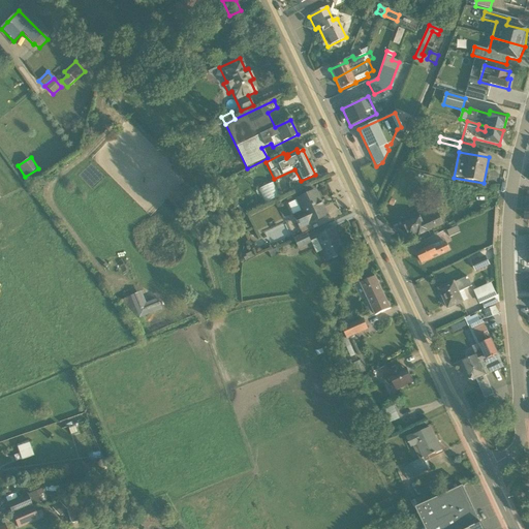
[(273,183),(259,189),(267,205),(280,197),(273,183)]
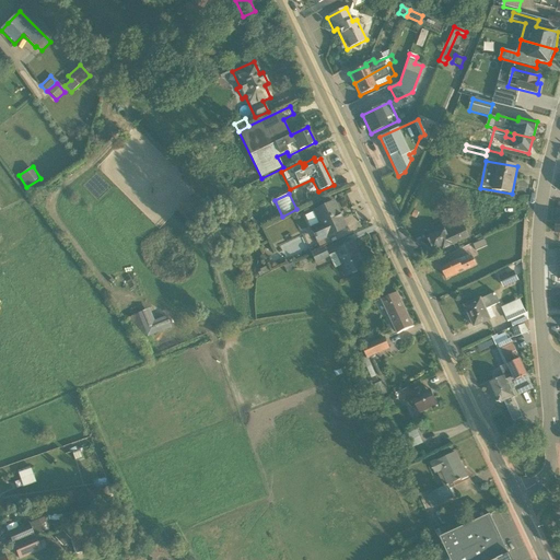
[(346,230),(333,203),(304,217),(319,248),(330,244),(327,238),(346,230)]
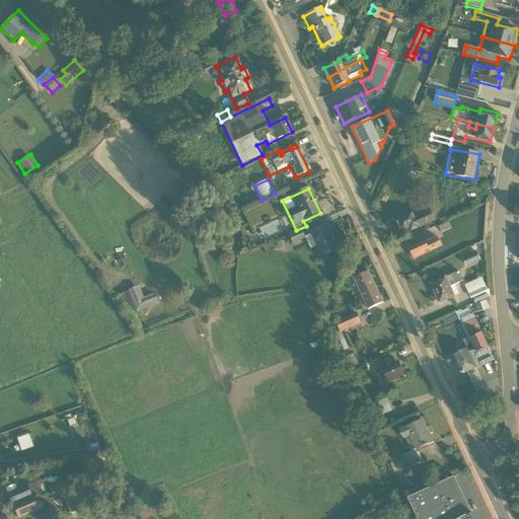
[(421,209),(396,221),(400,228),(401,228),(403,232),(409,229),(410,232),(435,220),(429,207),(433,205),(429,197),(417,203),(421,209)]
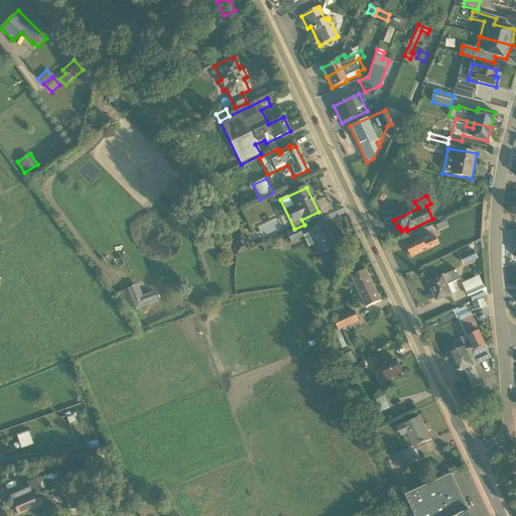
[(263,237),(281,228),(277,218),(259,226),(263,237)]
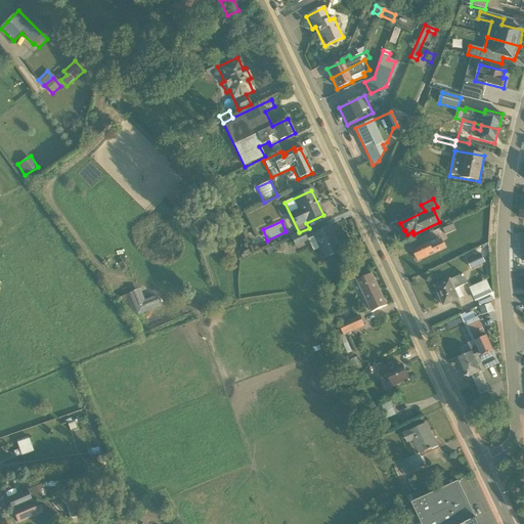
[(452,224),(442,229),(445,235),(455,230),(452,224)]
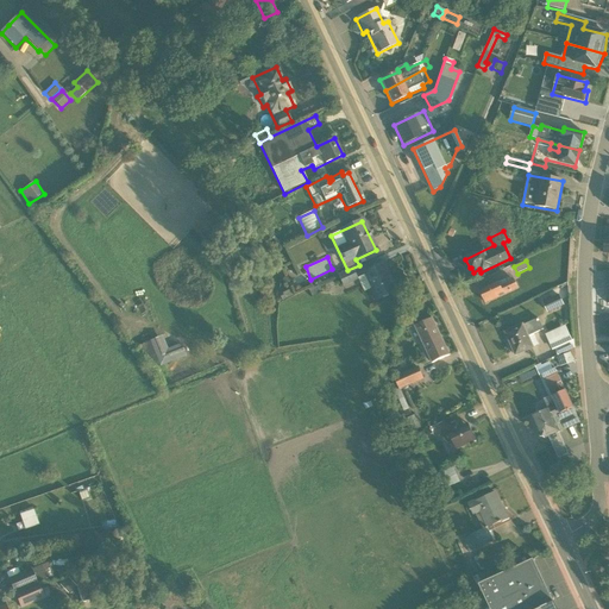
[(389,277),(383,265),(357,278),(364,293),(369,289),(375,301),(394,292),(387,278),(389,277)]
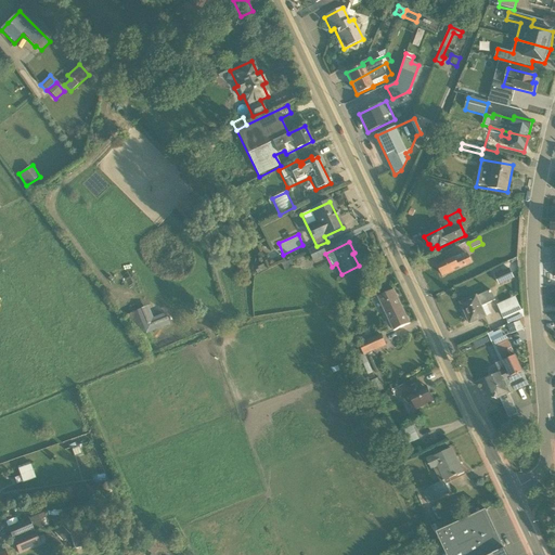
[(325,255),(321,245),(307,253),(311,261),(325,255)]
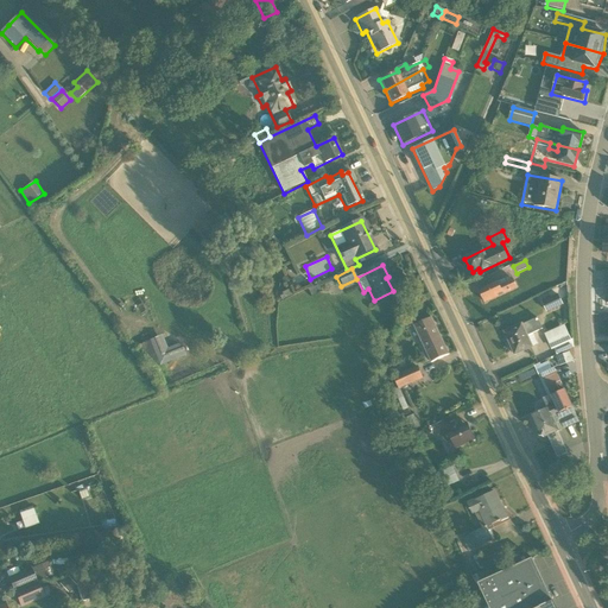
[(498,282),(479,290),(486,304),(519,289),(514,280),(501,286),(498,282)]
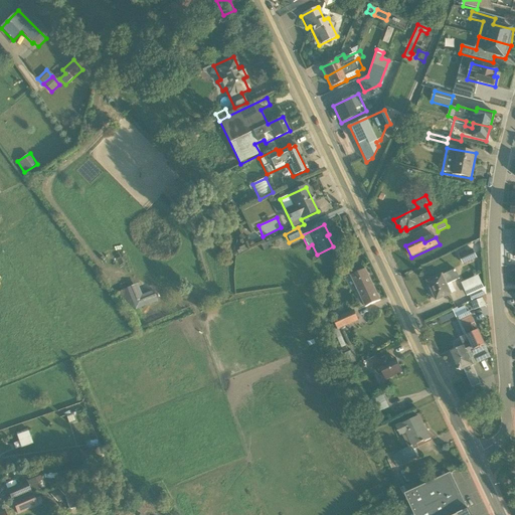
[(472,242),(456,249),(459,255),(475,248),(472,242)]
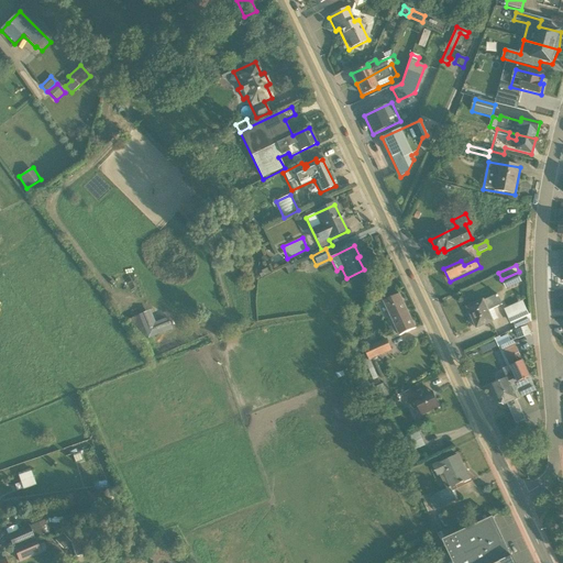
[(517,275),(503,282),(507,293),(521,286),(517,275)]
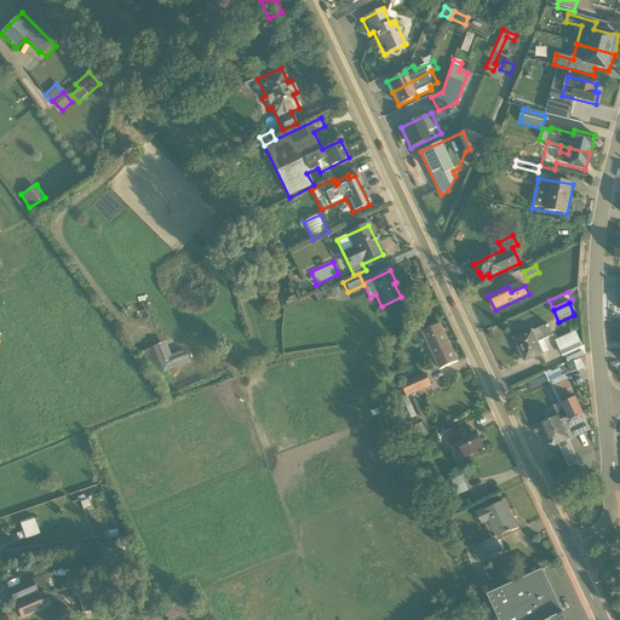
[(440,325),(422,333),(441,371),(458,362),(440,325)]
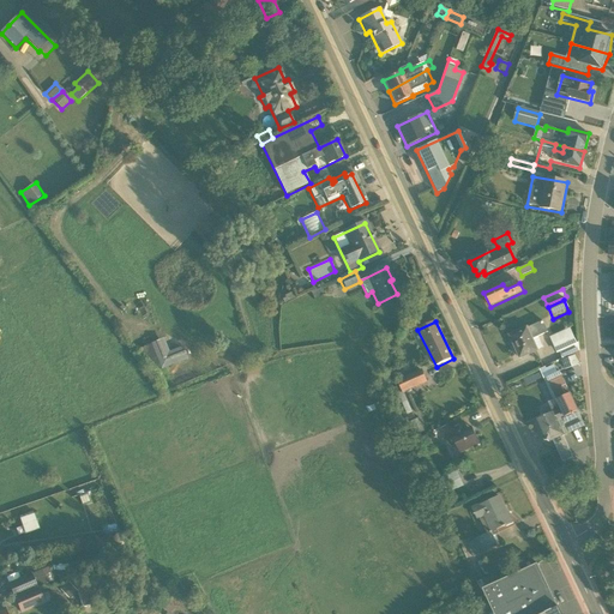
[(543,349),(539,338),(548,333),(542,321),(509,336),(519,359),(543,349)]
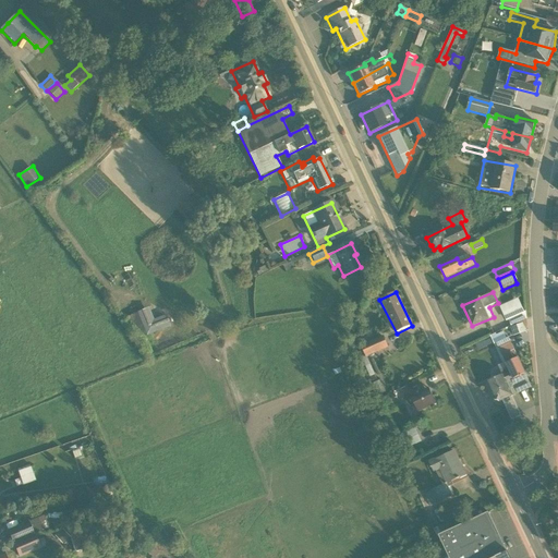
[(518,299),(499,307),(506,322),(508,320),(510,327),(513,336),(524,332),(521,322),(525,319),(525,313),(518,299)]
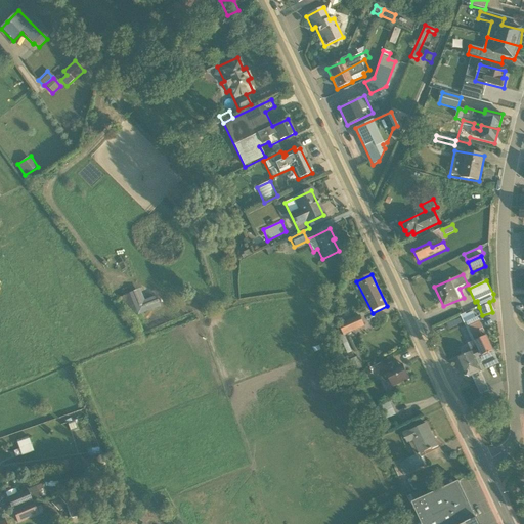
[(134,295),(141,312),(160,305),(158,298),(145,303),(140,292),(134,295)]
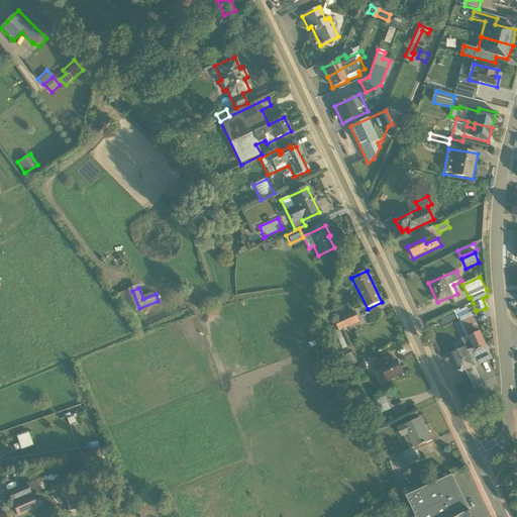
[(459,318),(457,320),(467,339),(461,341),(466,348),(475,368),(492,359),(471,314),(469,315),(466,309),(457,312),(459,318)]
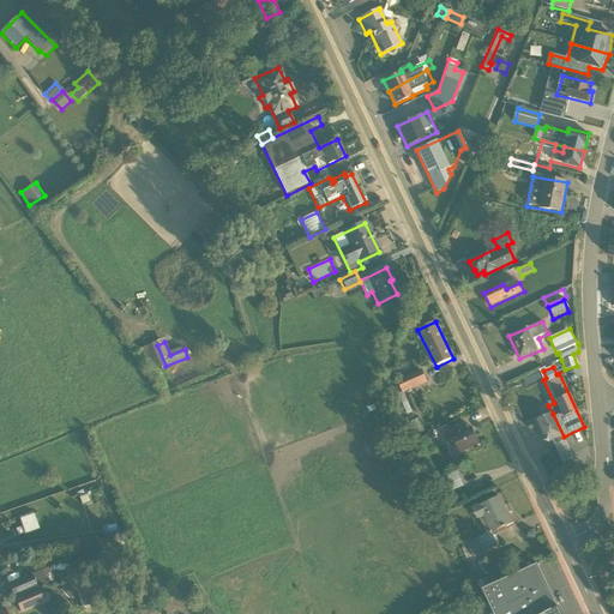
[(407,391),(427,383),(421,369),(401,378),(407,391)]
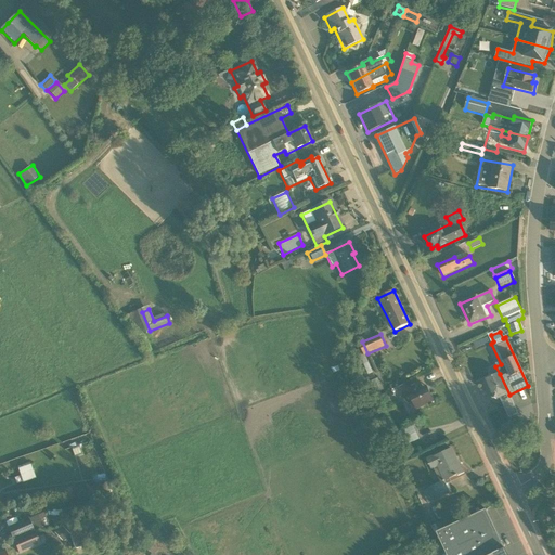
[(500,374),(483,381),(493,402),(510,395),(500,374)]
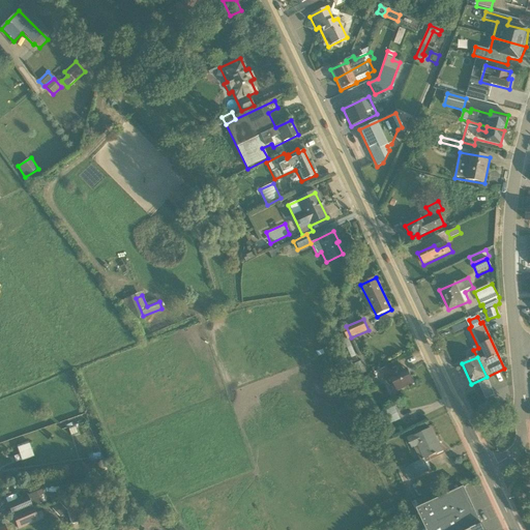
[(361,361),(353,364),(358,376),(366,373),(361,361)]
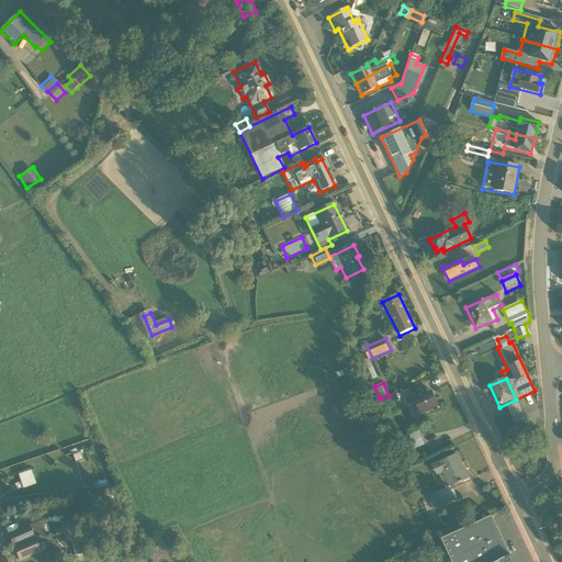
[(420,416),(439,407),(434,394),(429,396),(425,388),(411,395),(412,397),(406,400),(412,412),(417,408),(420,416)]
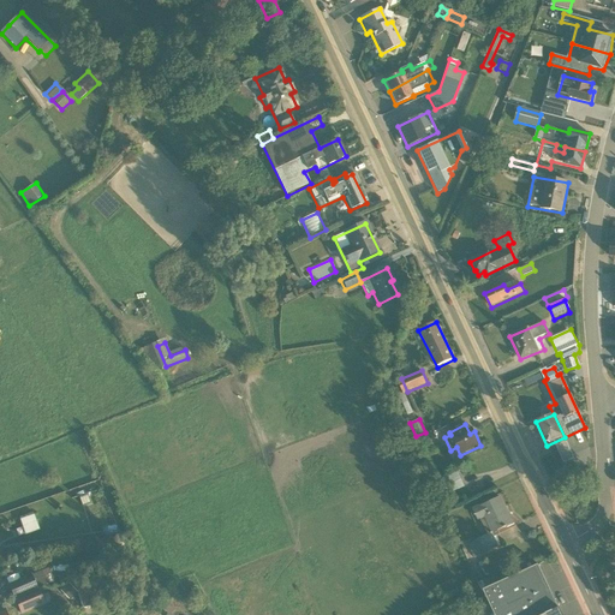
[(435,434),(419,441),(424,452),(440,445),(435,434)]
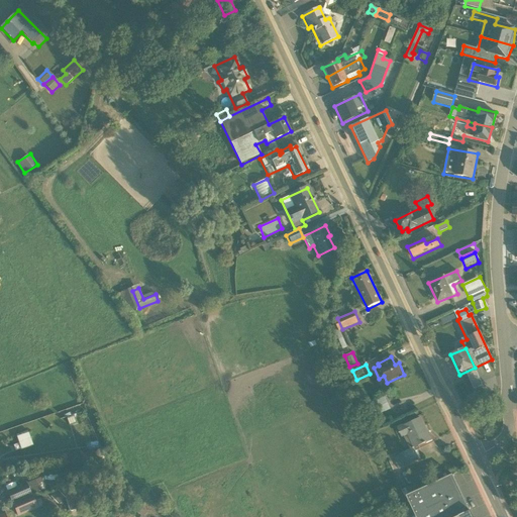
[(384,398),(371,404),(376,416),(390,410),(384,398)]
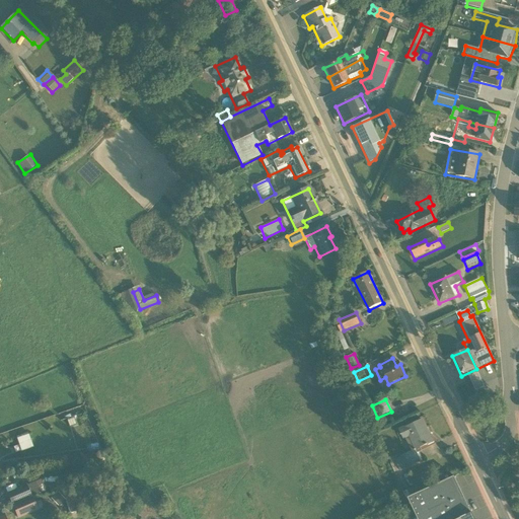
[(422,461),(421,449),(434,443),(431,436),(430,437),(422,420),(398,431),(402,440),(404,439),(411,451),(394,459),(400,471),(422,461)]
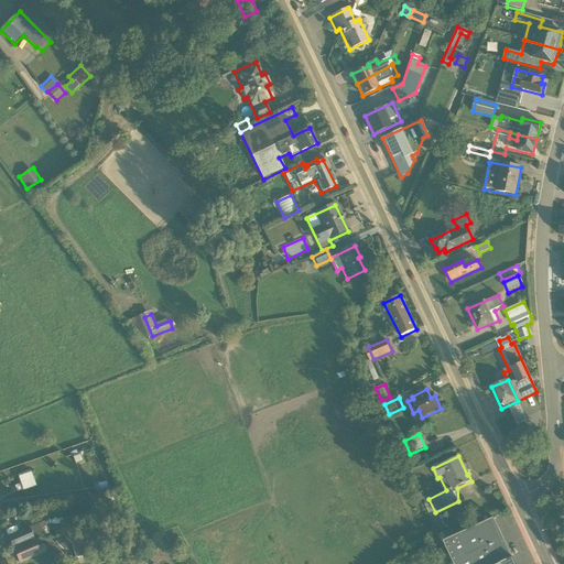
[(31,473),(18,477),(23,491),(36,487),(31,473)]
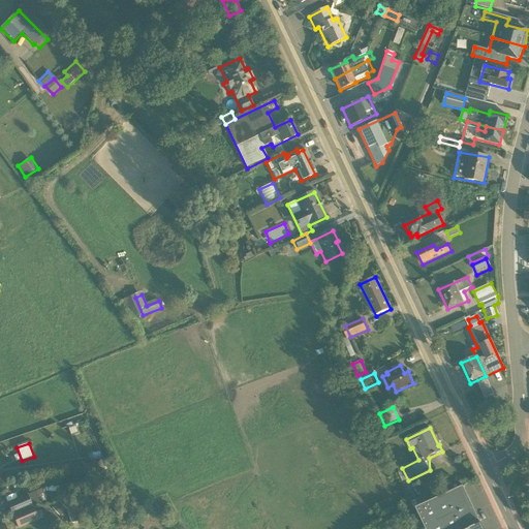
[(483,528),(463,487),(416,508),(425,528),(483,528)]
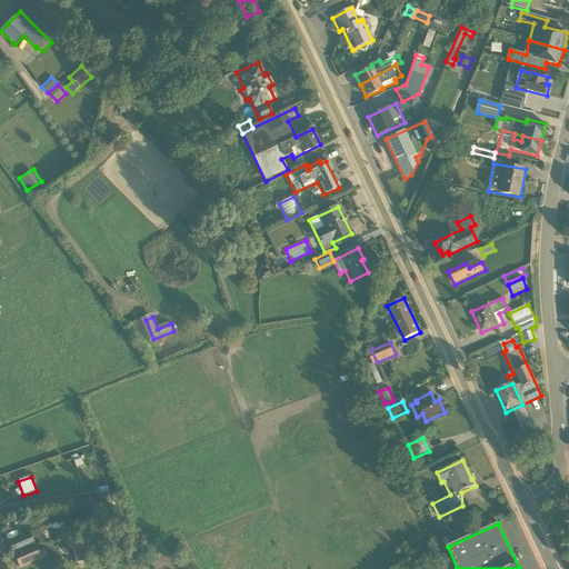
[(45,527),(7,541),(12,553),(51,539),(49,536),(48,536),(45,527)]
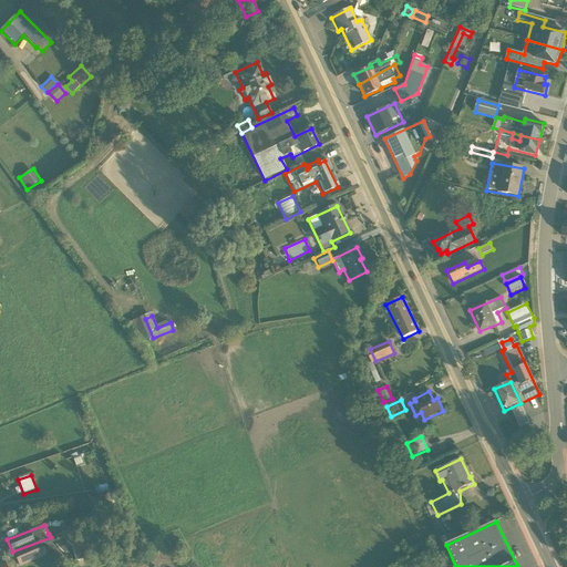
[(416,534),(404,540),(410,550),(422,544),(416,534)]
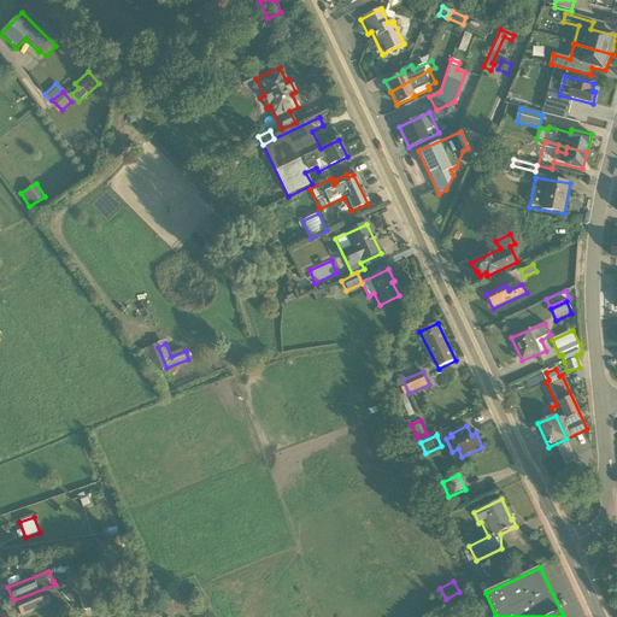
[(69,603),(76,595),(68,586),(60,593),(69,603)]
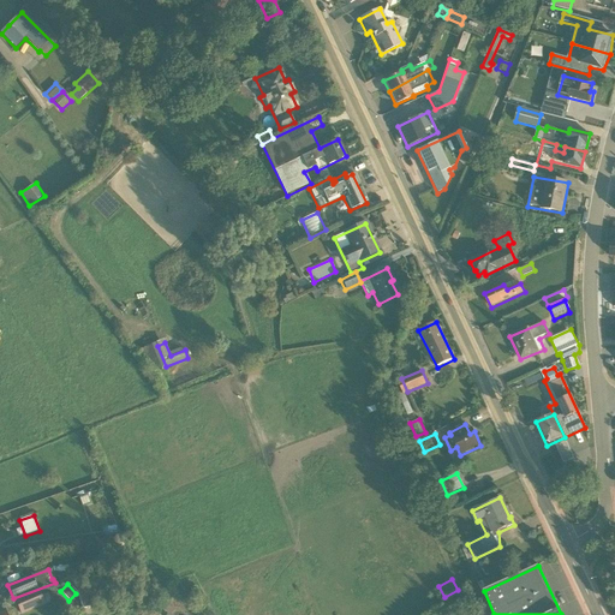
[(75,587),(76,593),(81,609),(90,607),(89,602),(95,601),(91,586),(85,587),(84,584),(75,587)]
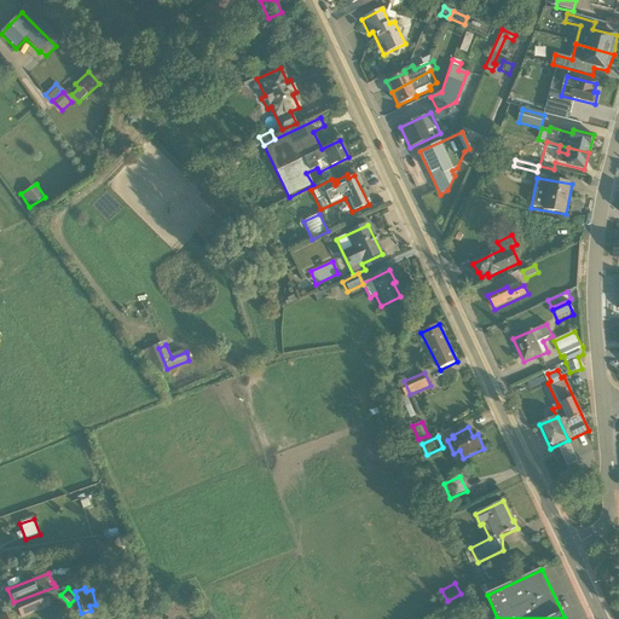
[(21,618),(45,609),(38,593),(13,602),(19,618),(21,618)]
